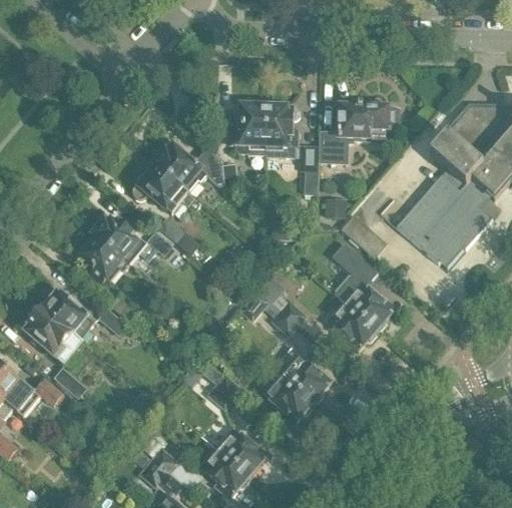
[(234,146),(234,149),(238,153),(246,153),(246,154),(265,154),(266,154),(266,146),(266,143),(267,106),(252,106),(252,105),(252,104),(252,103),(251,103),(251,102),(250,101),(249,100),(248,100),(247,100),(246,100),(245,100),(244,100),(243,101),(242,101),(242,102),(241,103),(241,104),(240,105),(239,105),(238,119),(238,128),(237,128),(235,128),(234,146)]
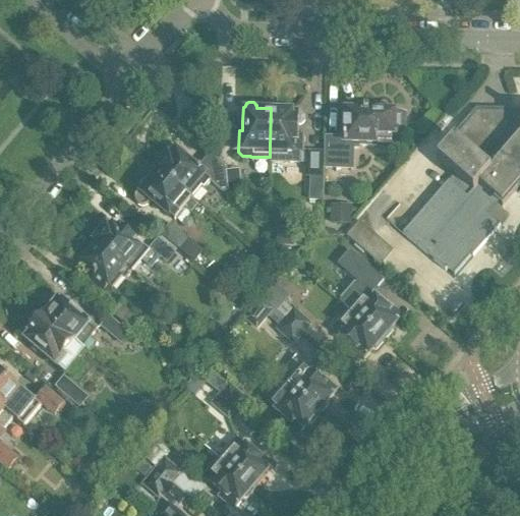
[(323,149),(323,164),(352,165),(352,151),(352,144),(354,144),(357,144),(357,141),(374,141),(374,130),(402,131),(403,109),(390,108),(390,107),(390,105),(379,105),(376,105),(376,108),(371,108),(371,106),(362,106),(362,107),(362,108),(359,108),(344,107),(344,122),(344,134),(340,134),(325,134),(325,149),(323,149)]
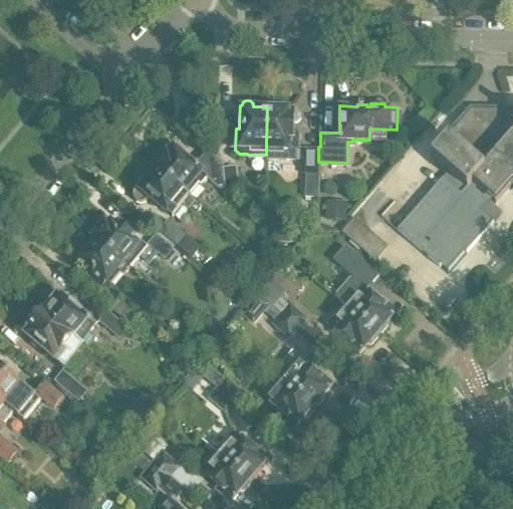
[(265,155),(265,157),(295,158),(295,157),(301,157),(301,147),(301,145),(296,145),(296,130),(293,130),(293,120),(294,120),(295,120),(295,119),(296,119),(297,119),(297,118),(298,118),(298,117),(299,116),(299,115),(299,114),(299,113),(298,112),(298,111),(297,111),(297,110),(296,110),(296,109),(295,109),(294,109),(293,109),(293,107),(267,106),(266,144),(266,147),(266,155),(265,155)]
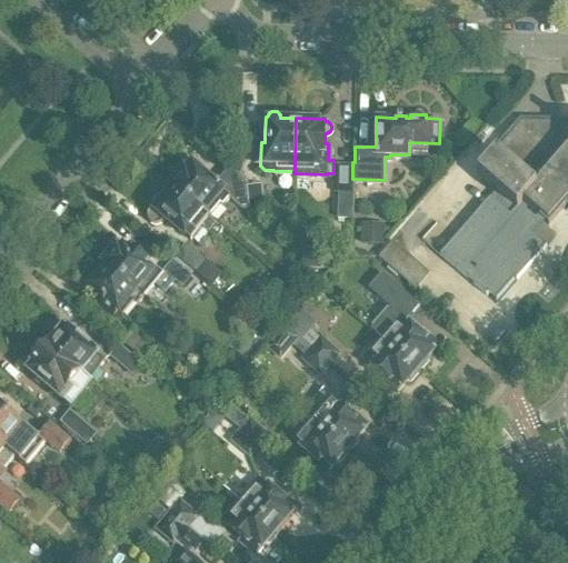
[(548,220),(567,195),(567,119),(519,118),(494,148),(495,149),(477,170),(496,187),(439,251),(496,300),(546,241),(532,230),(544,217),(548,220)]
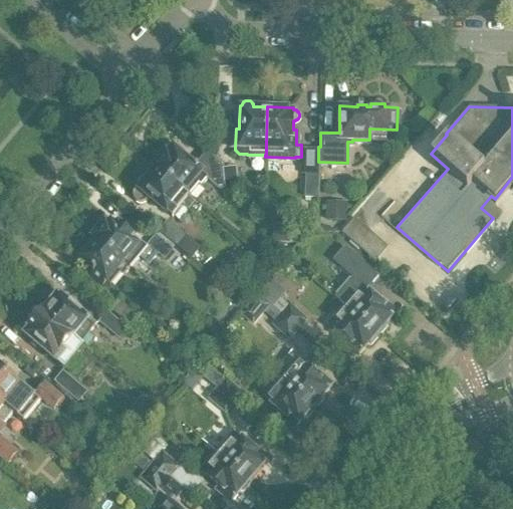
[(195,164),(189,160),(182,154),(183,148),(177,143),(171,145),(165,152),(161,153),(156,159),(157,162),(153,166),(188,194),(189,193),(197,183),(199,185),(207,175),(222,188),(224,187),(222,165),(222,161),(207,150),(195,164)]
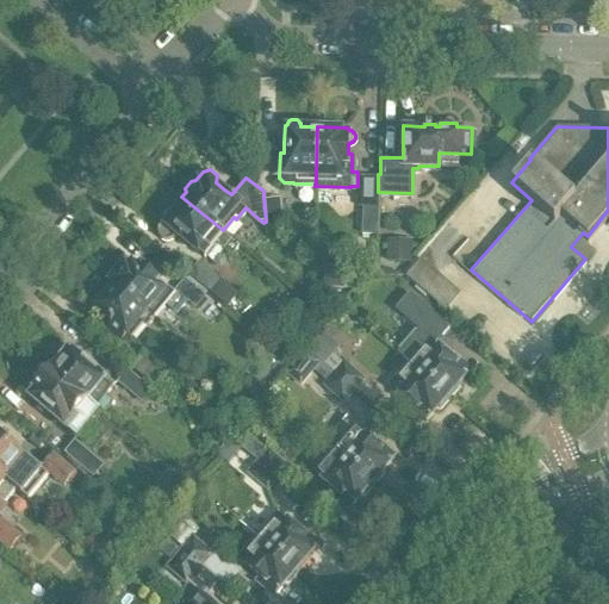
[(358,188),(358,203),(361,203),(360,230),(361,230),(374,230),(377,230),(377,209),(378,192),(378,174),(377,174),(358,174),(358,186),(358,188)]
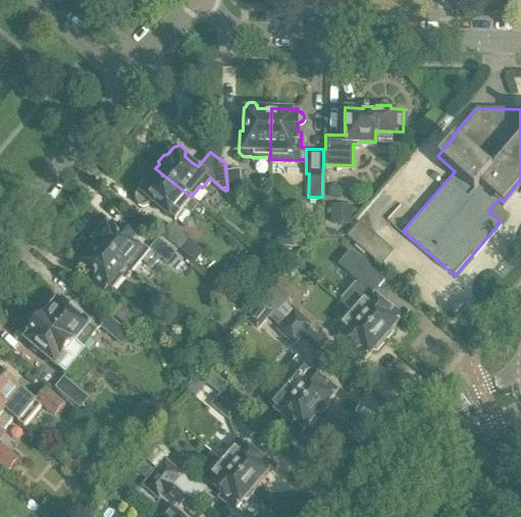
[(225,167),(227,190),(228,194),(242,192),(239,165),(225,167)]
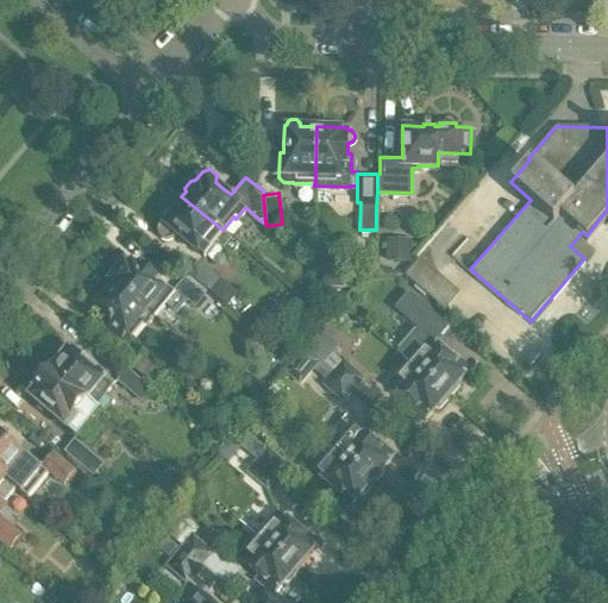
[(223,230),(181,196),(174,205),(170,205),(163,213),(164,217),(162,219),(163,219),(161,221),(158,226),(158,232),(161,236),(167,238),(171,237),(175,233),(204,255),(215,239),(230,250),(238,240),(224,228),(223,230)]
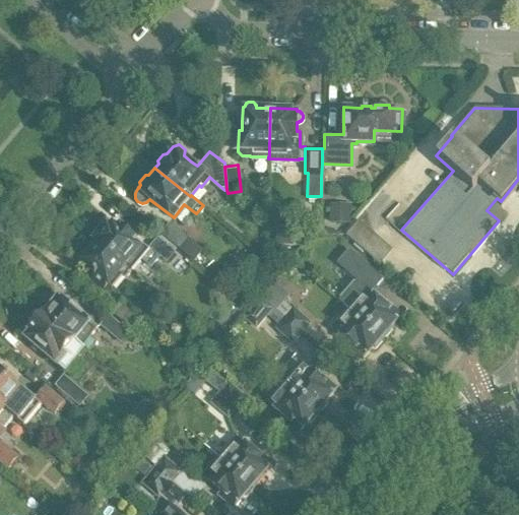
[(328,199),(328,219),(350,219),(350,200),(328,199)]
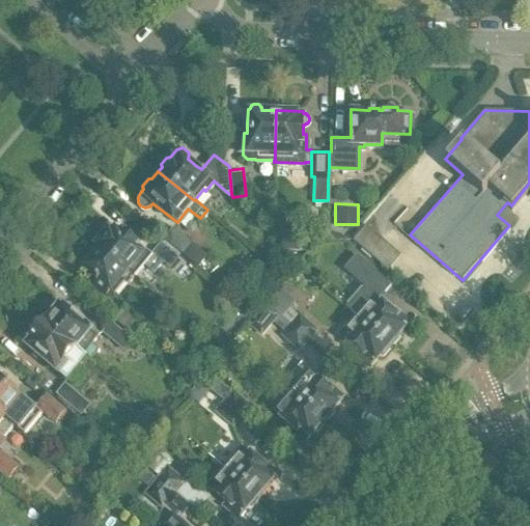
[(197,264),(206,252),(172,223),(163,236),(197,264)]
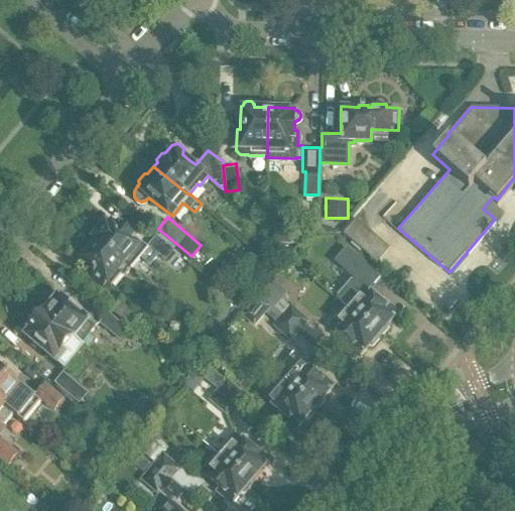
[(376,258),(386,246),(355,219),(344,231),(376,258)]
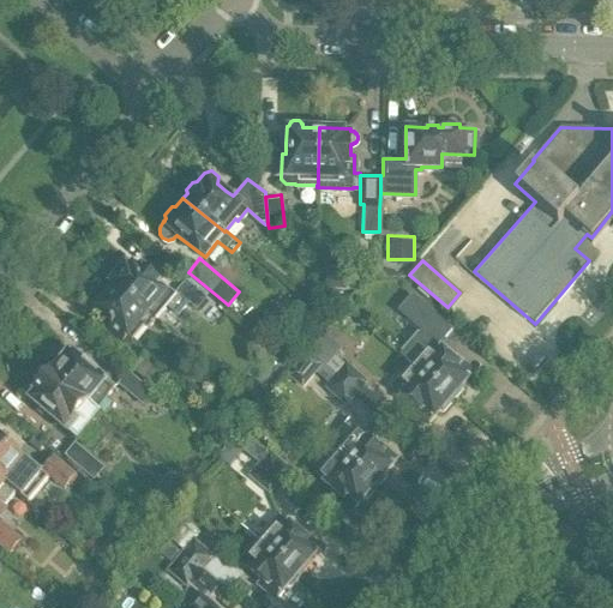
[(138,269),(132,264),(128,268),(125,264),(112,280),(115,283),(115,284),(154,317),(166,302),(176,312),(187,299),(196,306),(205,294),(185,276),(172,290),(156,277),(142,265),(138,269)]
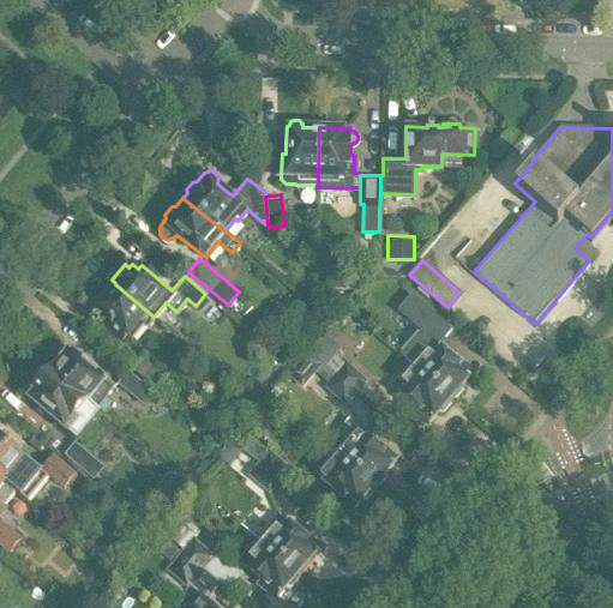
[(355,287),(355,274),(352,270),(325,269),(325,286),(355,287)]
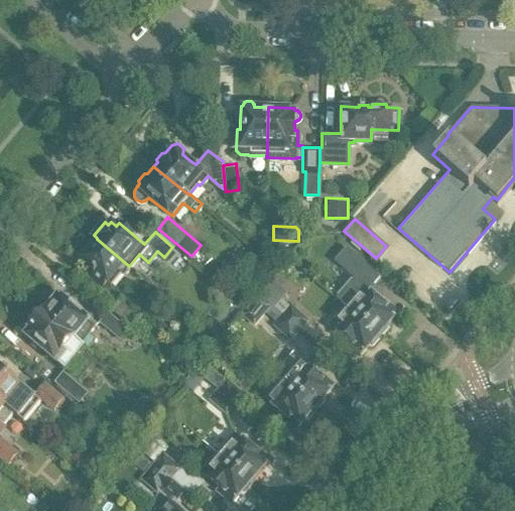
[(123,273),(129,266),(97,239),(91,246),(87,247),(82,252),(83,256),(82,257),(95,269),(89,276),(102,286),(107,280),(111,283),(121,270),(123,273)]
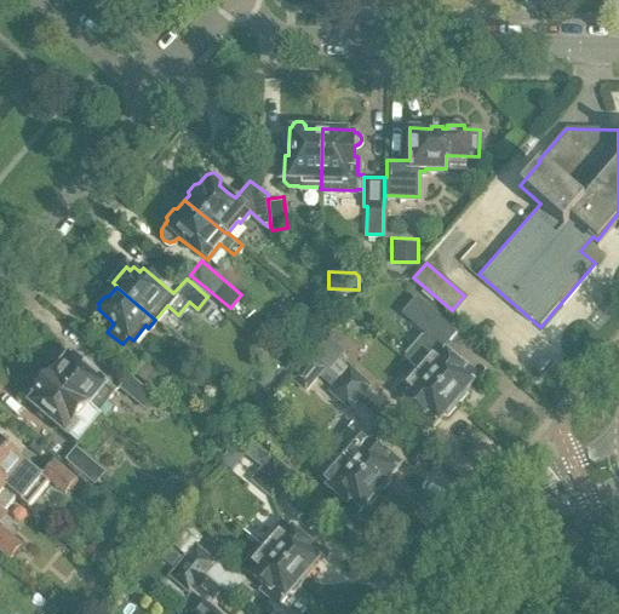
[(413,293),(399,310),(422,330),(402,353),(419,367),(456,399),(458,396),(463,399),(470,390),(468,384),(477,374),(464,362),(462,366),(437,344),(452,327),(413,293)]
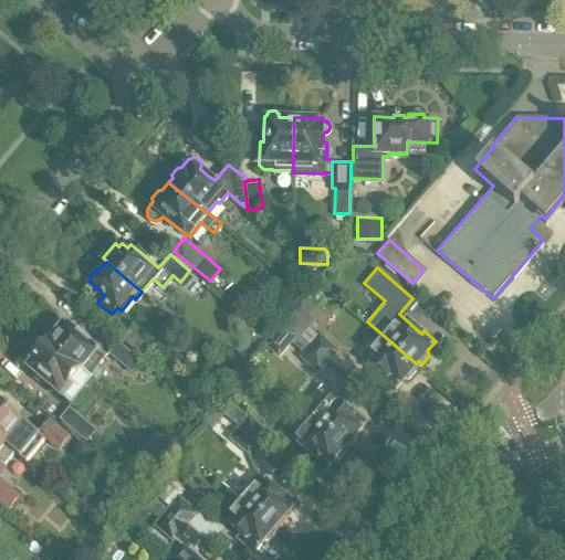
[(307,341),(327,359),(338,347),(317,329),(316,331),(309,325),(315,317),(296,300),(281,318),(283,319),(297,333),(307,341)]
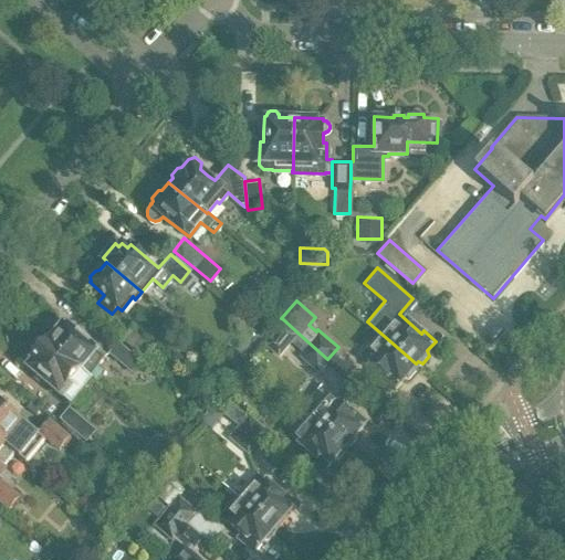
[(64,319),(46,340),(89,373),(105,354),(80,333),(64,319)]
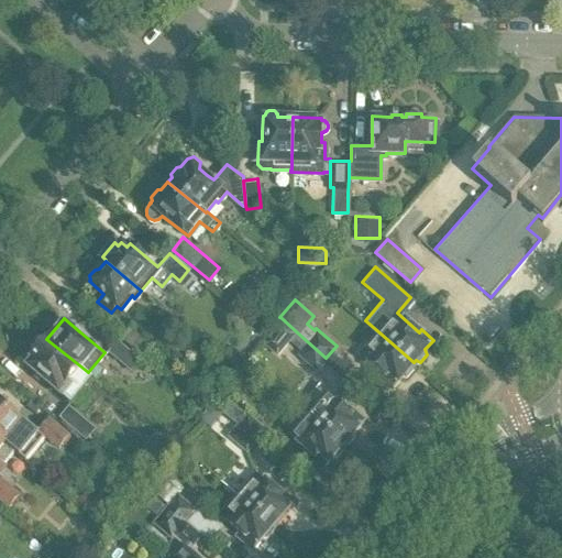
[(282,318),(262,340),(276,353),(296,331),(282,318)]
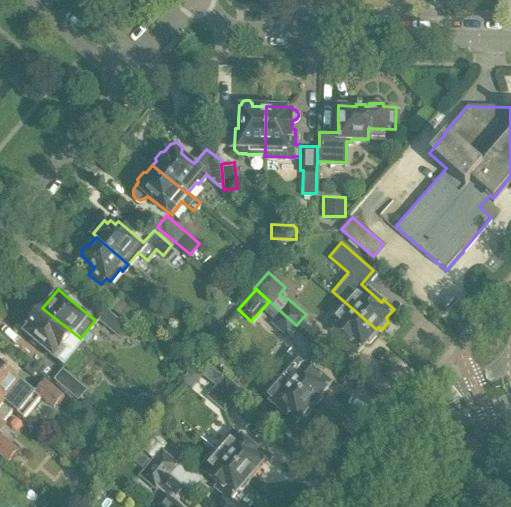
[(129,322),(137,312),(116,294),(108,304),(129,322)]
